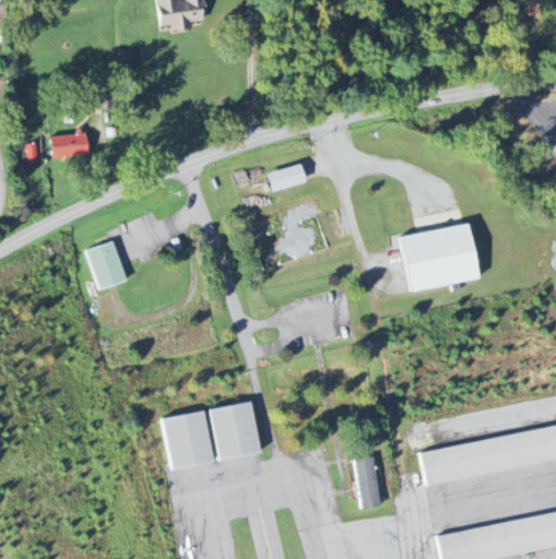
[(158,0),(164,28),(174,26),(175,30),(208,24),(203,0),(158,0)]
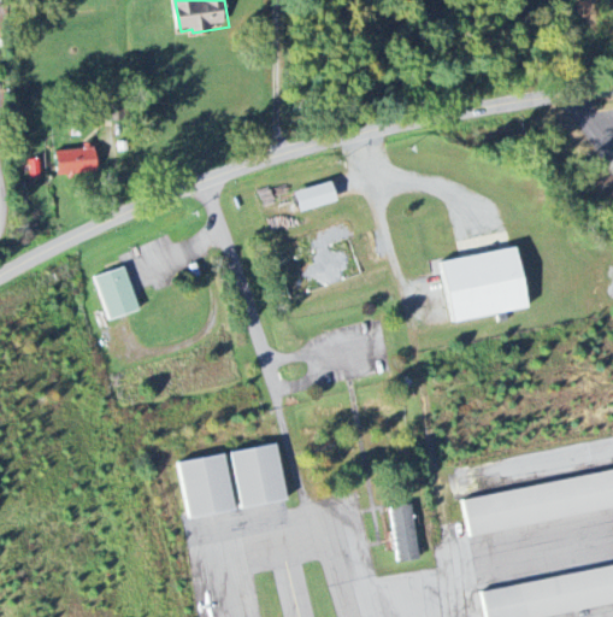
[(99,174),(98,150),(59,152),(60,175),(99,174)]
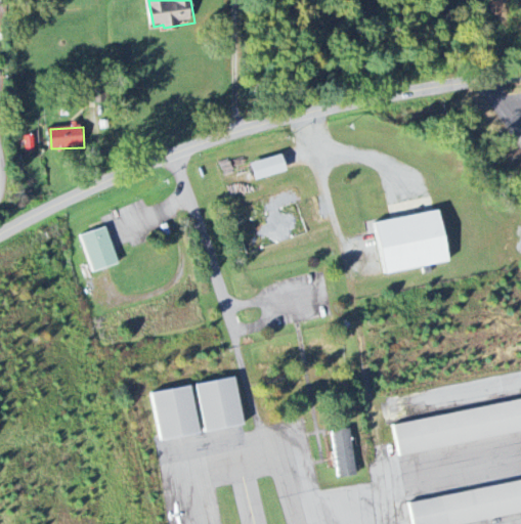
[(289,171),(284,155),(253,165),(258,181),(289,171)]
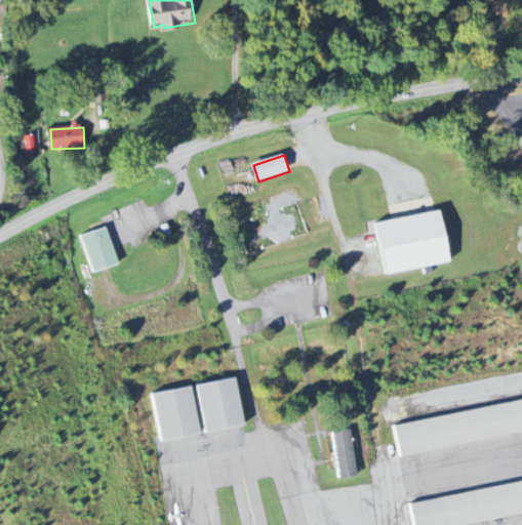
[(451,266),(444,213),(379,223),(387,275),(451,266)]
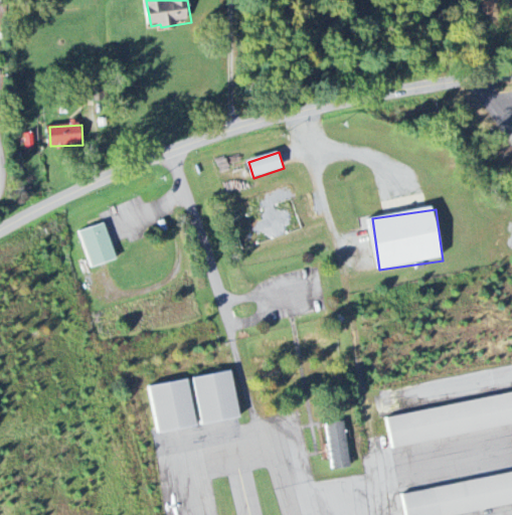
[(118,261),(107,224),(82,231),(94,269),(118,261)]
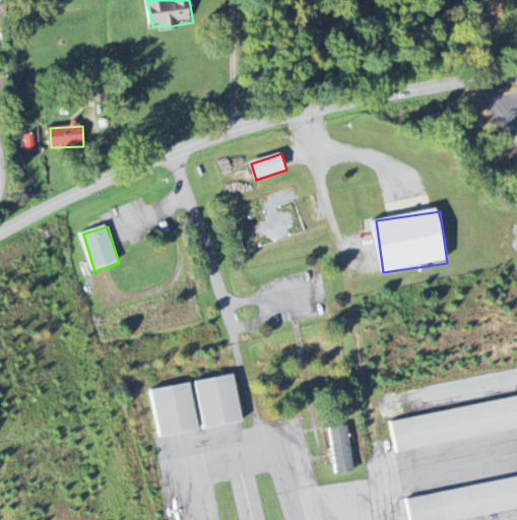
[(190,382),(232,374),(241,421),(199,430),(190,382)]
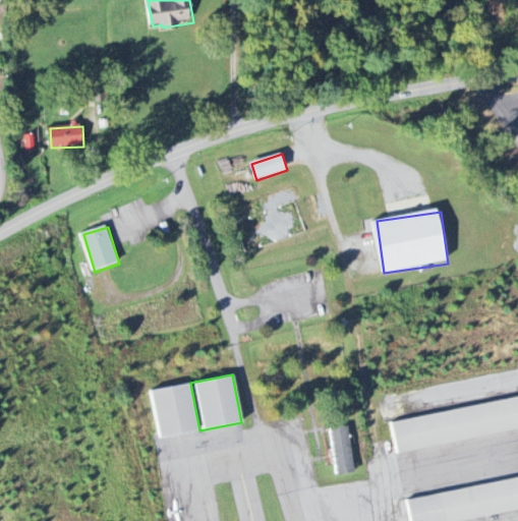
[(147,392),(188,384),(197,431),(156,440),(147,392)]
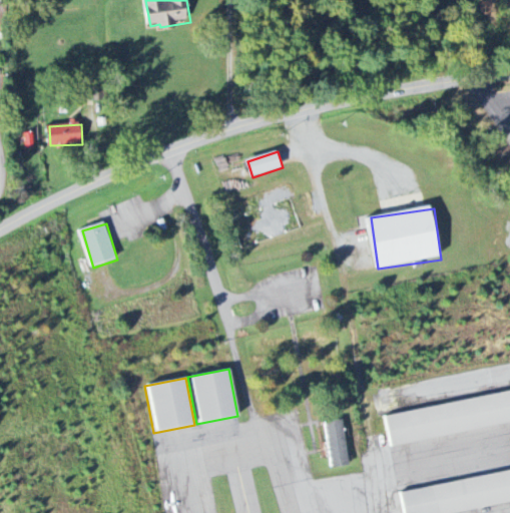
[(509,389),(386,416),(393,448),(509,423),(509,389)]
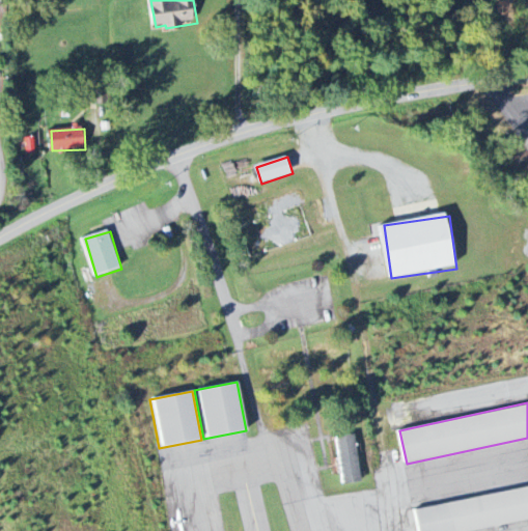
[(363,483),(358,437),(340,439),(344,484),(363,483)]
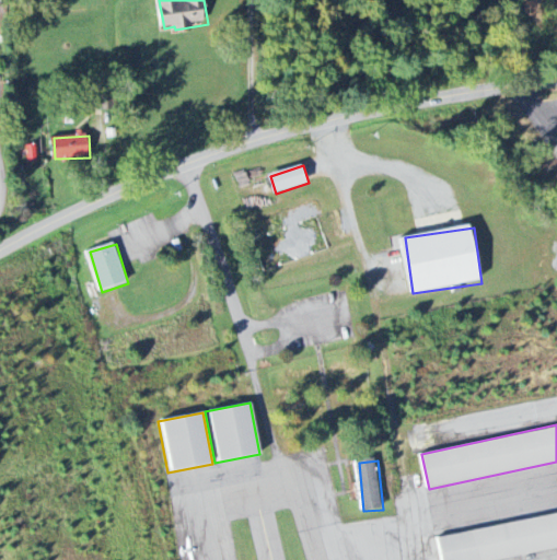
[(556,512),(434,538),(439,559),(501,559),(556,548),(556,512)]
